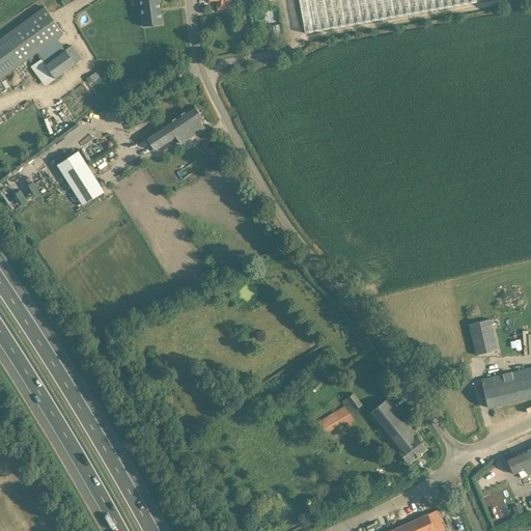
[(140,0),(143,26),(162,24),(159,0),(140,0)]
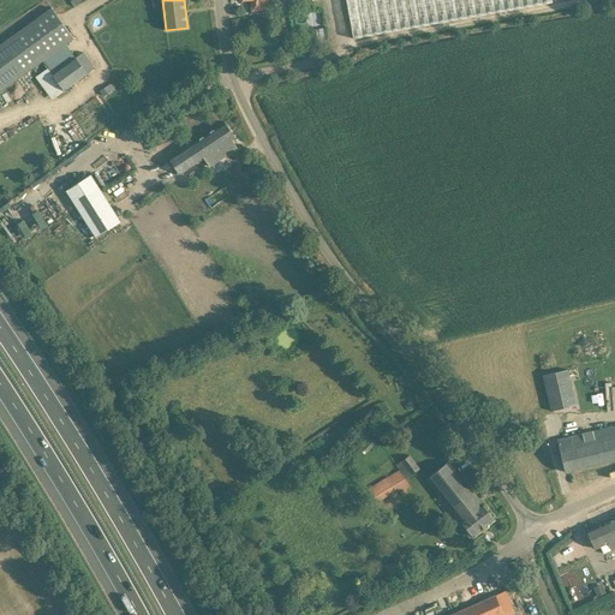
[(237,0),(238,1),(246,0),(250,0),(252,11),(269,10),(268,0),(294,0),(296,6),(309,5),(308,0),(237,0)]
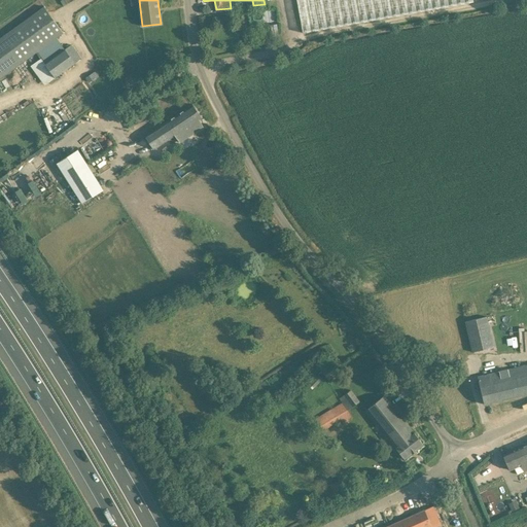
[(296,0),(303,33),(473,2),(472,0),(296,0)]
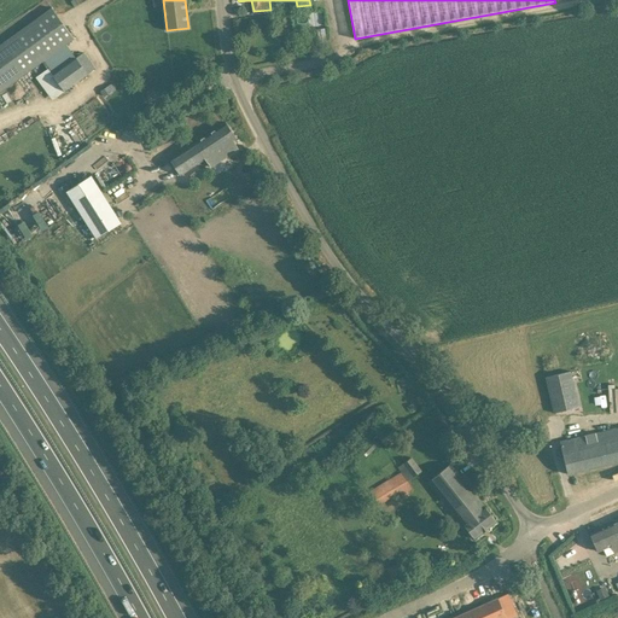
[(52,7),(0,45),(0,92),(44,60),(66,45),(75,39),(74,38),(57,15),(52,7)]
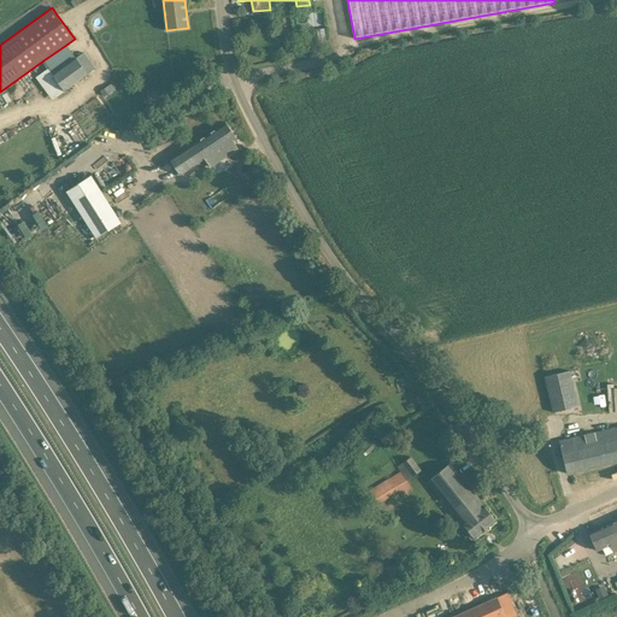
[(88,72),(77,58),(52,74),(48,69),(35,77),(52,99),(88,72)]
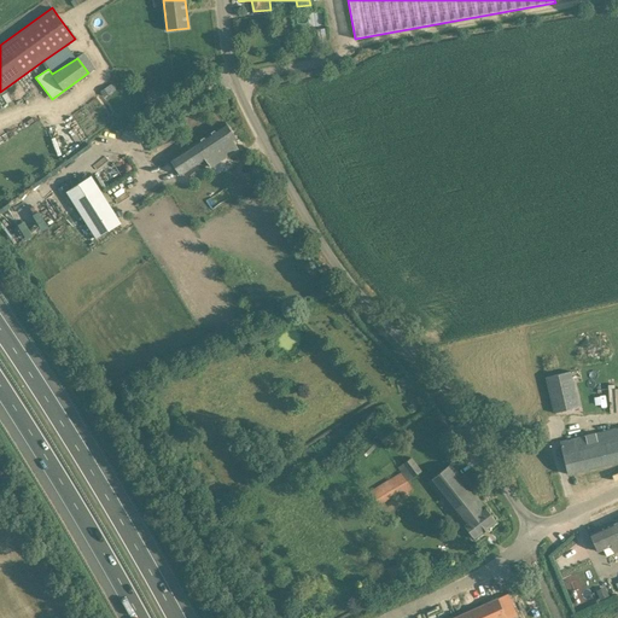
[(112,92),(108,86),(100,92),(105,98),(112,92)]
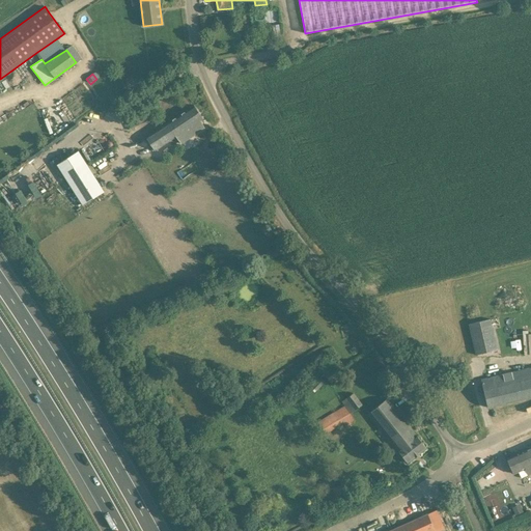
[(180,144),(196,134),(205,128),(200,120),(203,118),(194,106),(146,137),(156,150),(176,137),(180,144)]
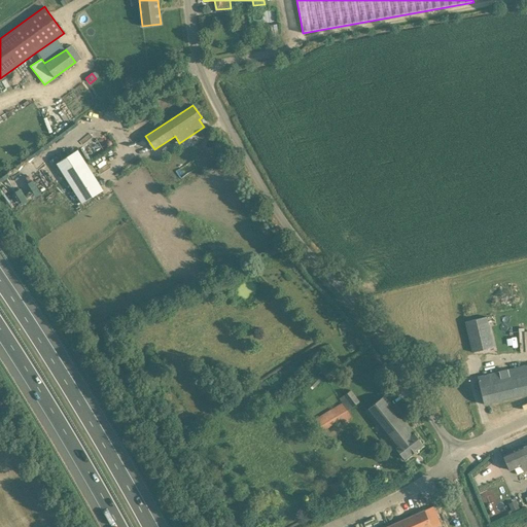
[(78,150),(57,164),(82,205),(103,190),(78,150)]
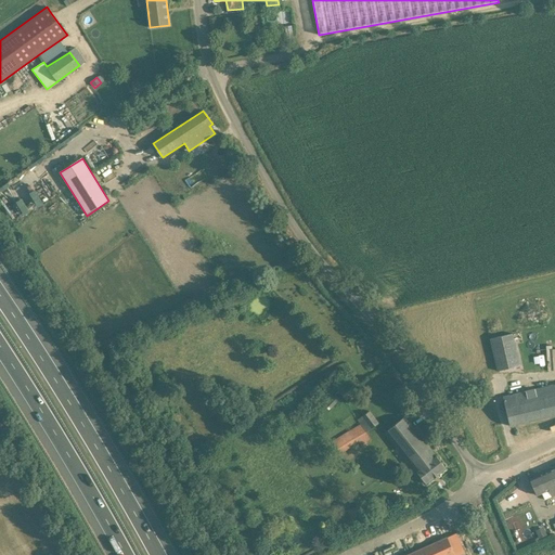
[(203,168),(188,178),(193,186),(208,176),(203,168)]
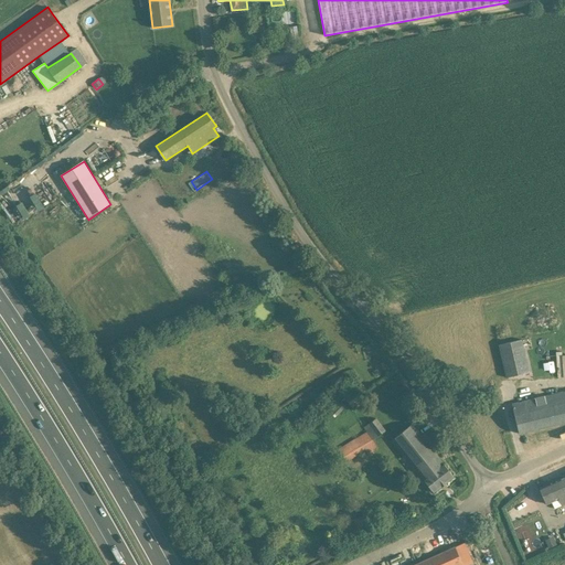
[(42,185),(51,201),(56,198),(48,182),(42,185)]
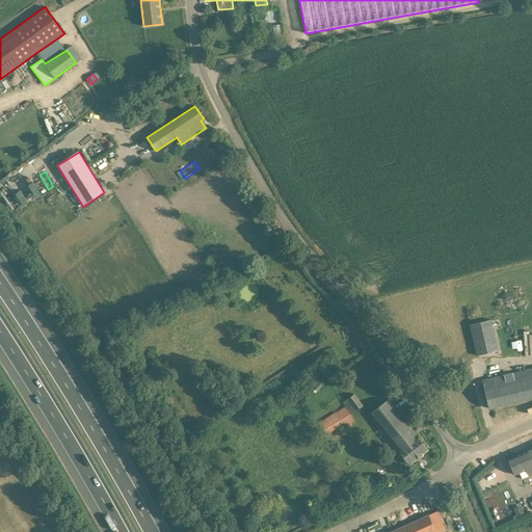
[(38,176),(33,180),(42,193),(47,189),(38,176)]
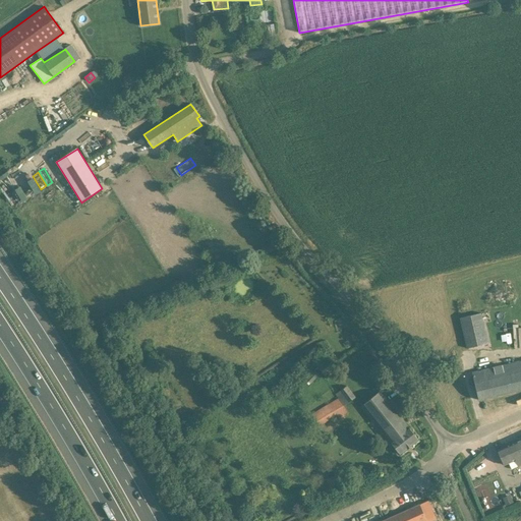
[(32,176),(26,180),(36,191),(40,188),(32,176)]
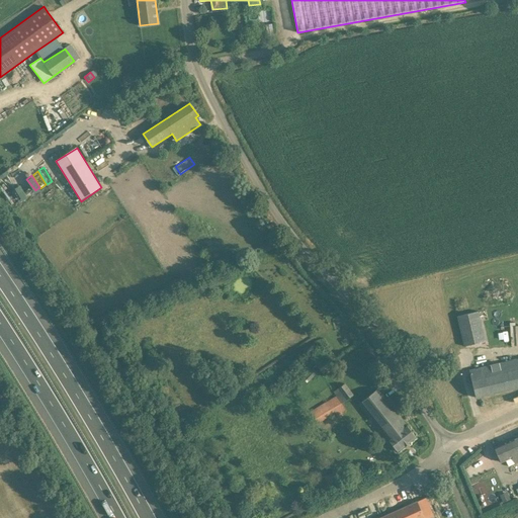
[(464,346),(485,341),(478,311),(458,316),(464,346)]
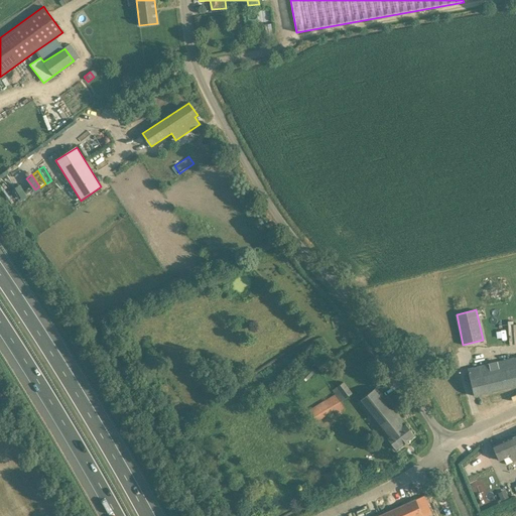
[(515,357),(478,367),(468,369),(475,396),(515,385),(515,357)]
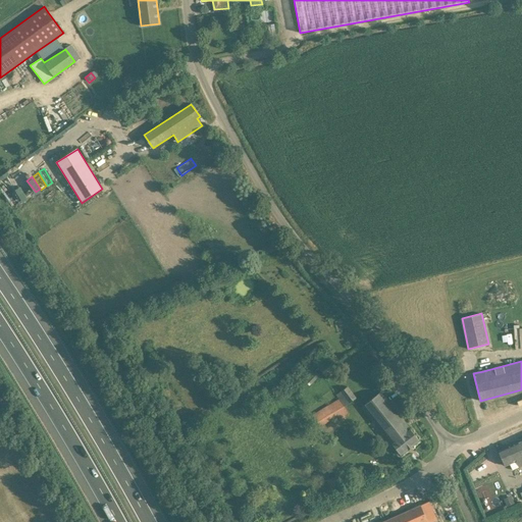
[(336,395),(335,395),(345,407),(356,398),(348,385),(336,395)]
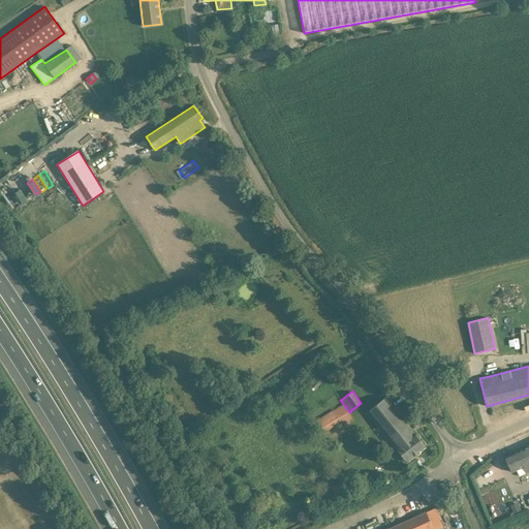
[(414,433),(385,397),(367,411),(406,461),(426,446),(414,433)]
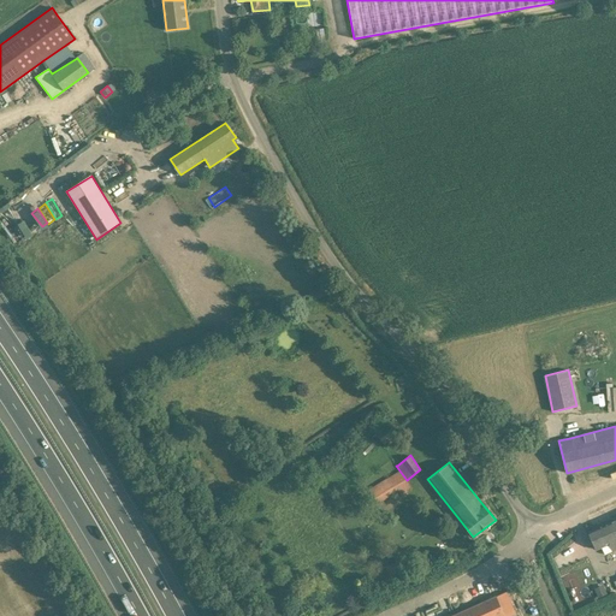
[(400,472),(369,490),(378,504),(398,492),(402,498),(408,495),(407,492),(412,490),(406,480),(400,472)]
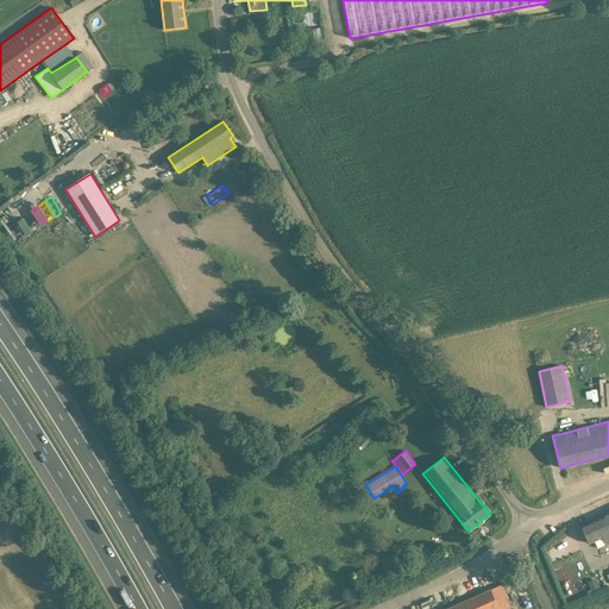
[(606,545),(608,542),(608,514),(582,526),(589,544),(594,541),(602,538),(606,545)]
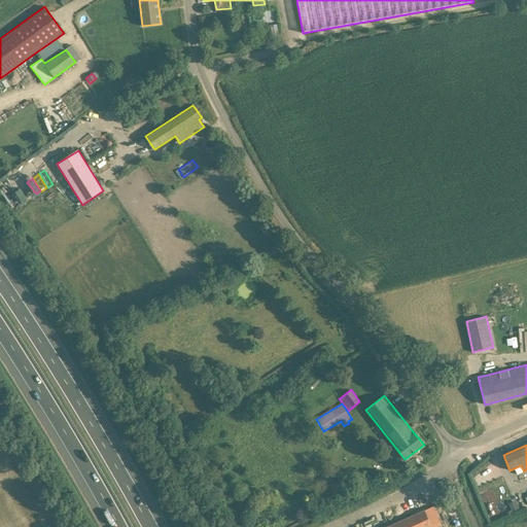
[(335,494),(342,491),(350,488),(347,480),(331,486),(335,494)]
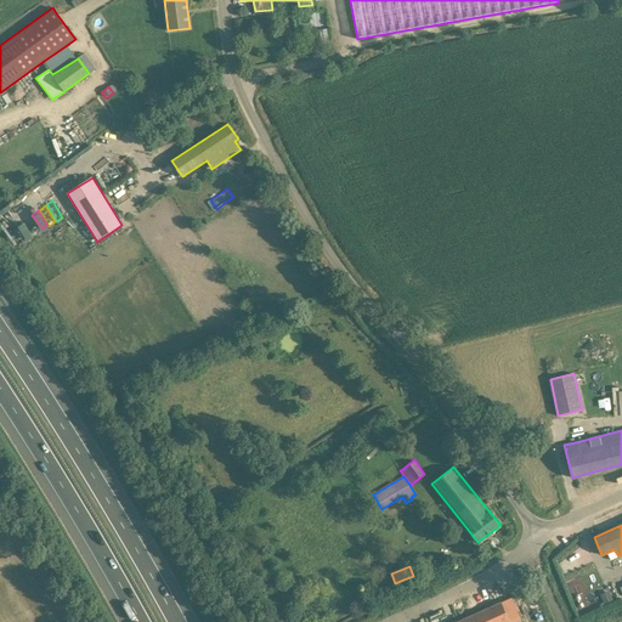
[(609,591),(600,594),(604,604),(612,599),(609,591)]
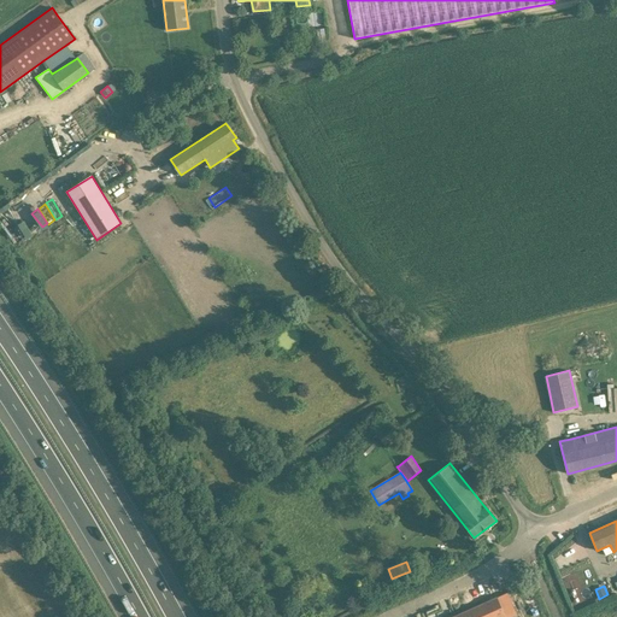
[(497,597),(454,616),(453,616),(510,616),(517,615),(507,593),(498,598),(497,597)]
